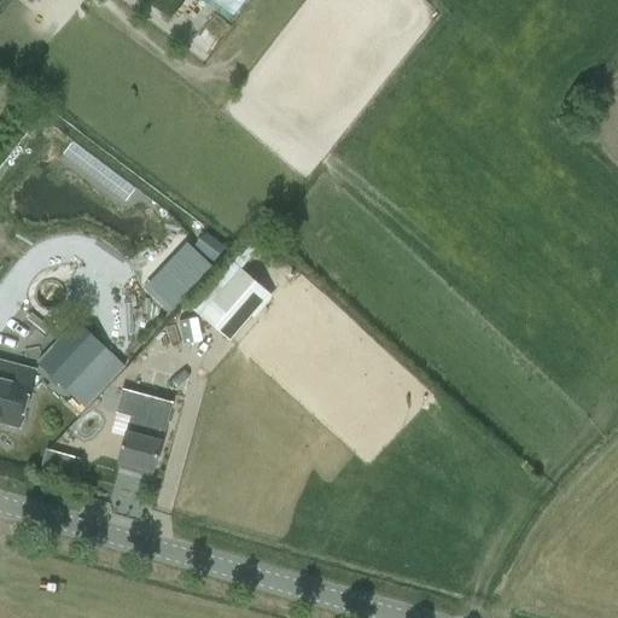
[(223,0),(244,17),(257,0),(223,0)]
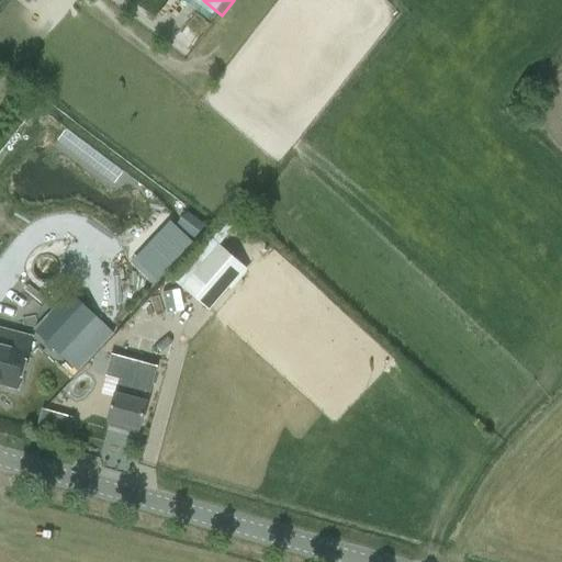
[(194,26),(206,36),(218,23),(206,12),(194,26)]
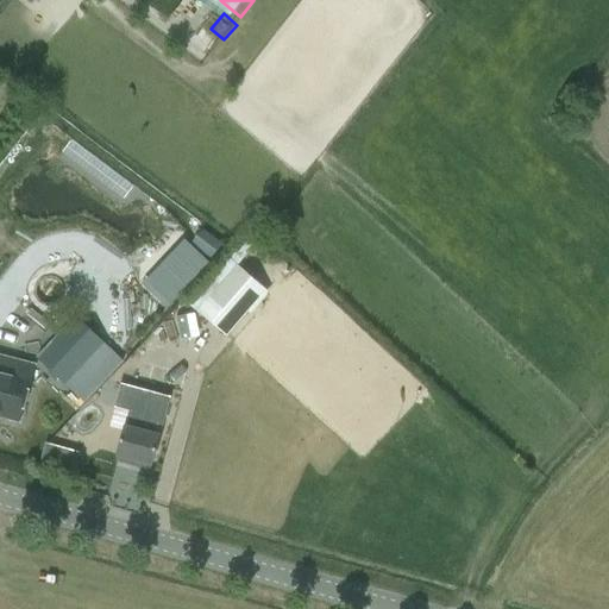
[(202,231),(192,244),(209,258),(220,244),(202,231)]
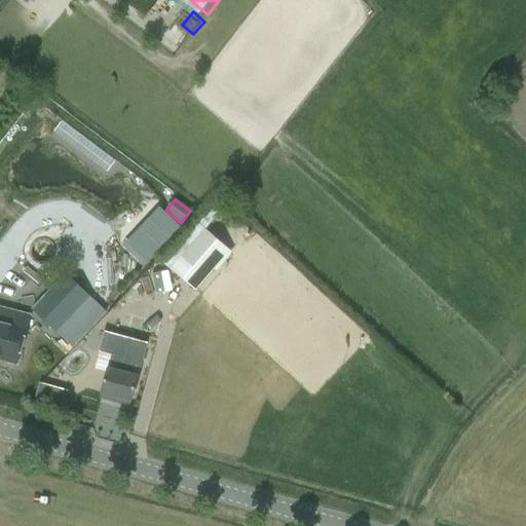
[(216,272),(232,253),(204,228),(168,269),(195,292),(214,270),(216,272)]
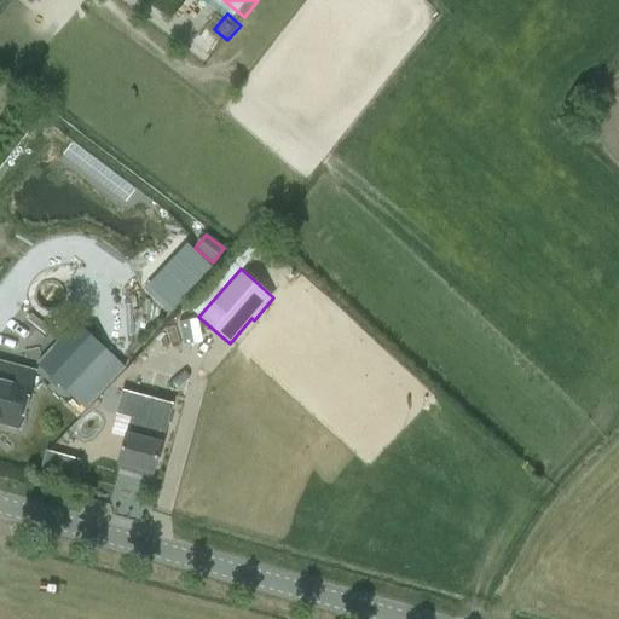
[(65,391),(81,374),(104,351),(75,324),(36,364),(65,391)]
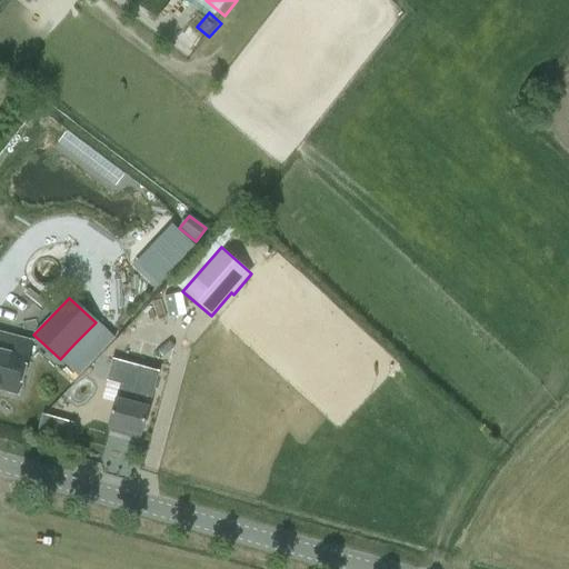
[(0,342),(0,388),(17,393),(28,350),(0,342)]
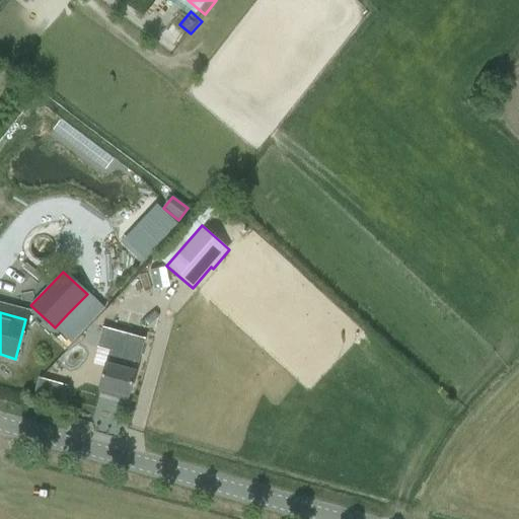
[(144,340),(102,328),(97,347),(109,351),(99,388),(98,393),(116,397),(118,392),(129,395),(138,360),(139,360),(144,340)]
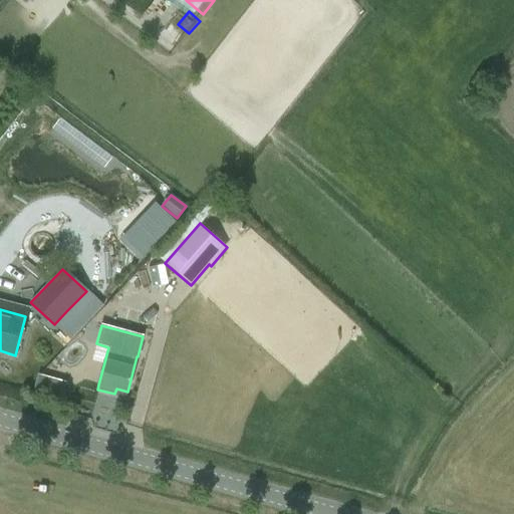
[(37,376),(33,391),(44,394),(48,379),(37,376)]
